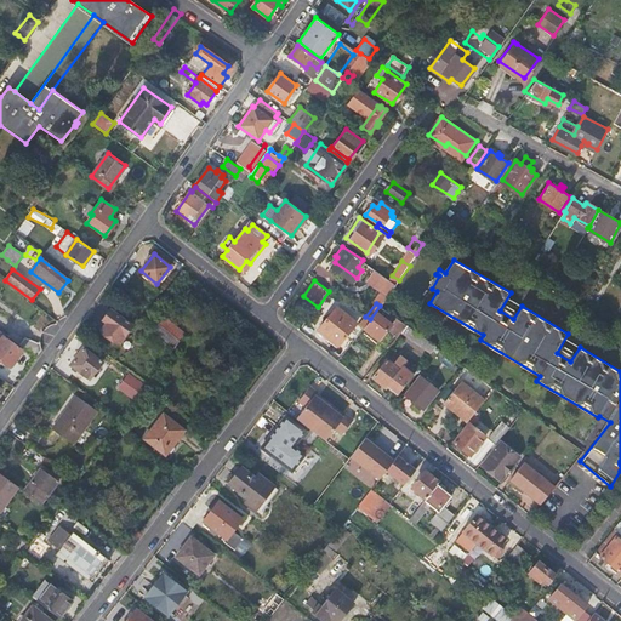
[(370,319),(364,328),(377,339),(386,329),(396,336),(399,331),(405,324),(380,306),(370,319)]
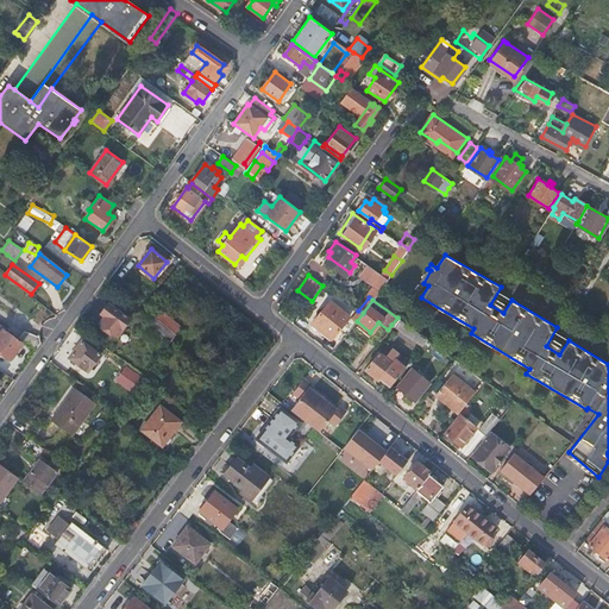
[(347,316),(328,302),(312,322),(332,338),(347,316)]
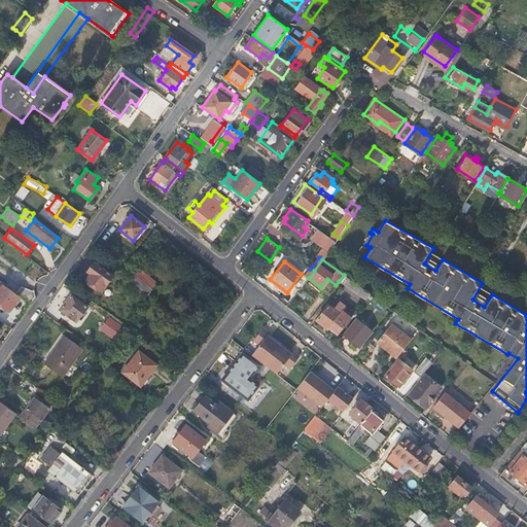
[(112,276),(96,264),(89,272),(91,274),(86,280),(101,291),(112,276)]
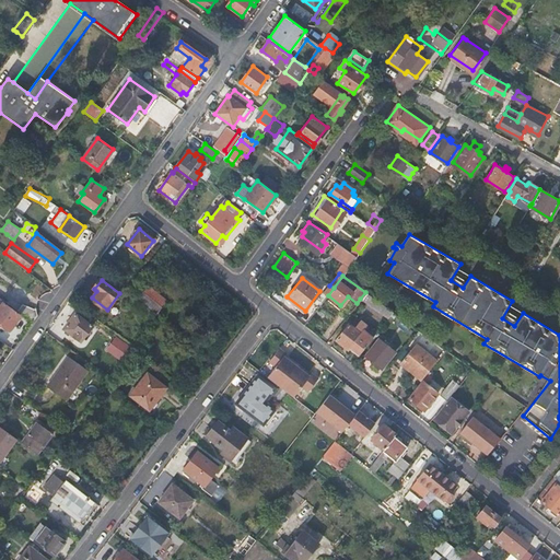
[(324,292),(328,295),(334,288),(329,286),(324,292)]
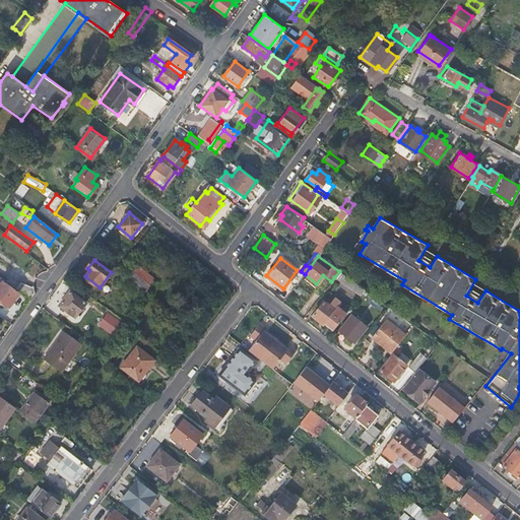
[(146,290),(150,284),(133,271),(128,277),(146,290)]
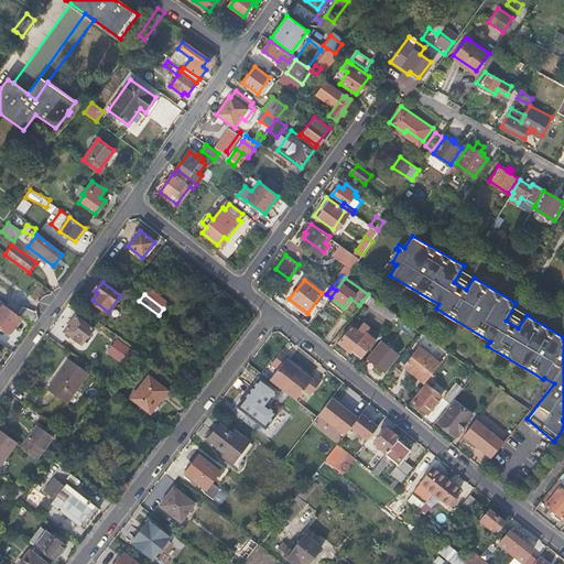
[(368,294),(362,301),(368,305),(383,316),(390,321),(396,313),(368,294)]
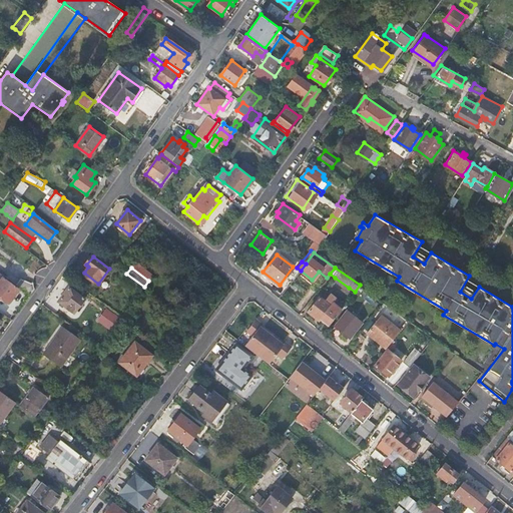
[(0,296),(8,303),(18,289),(3,278),(4,276),(0,273),(0,296)]
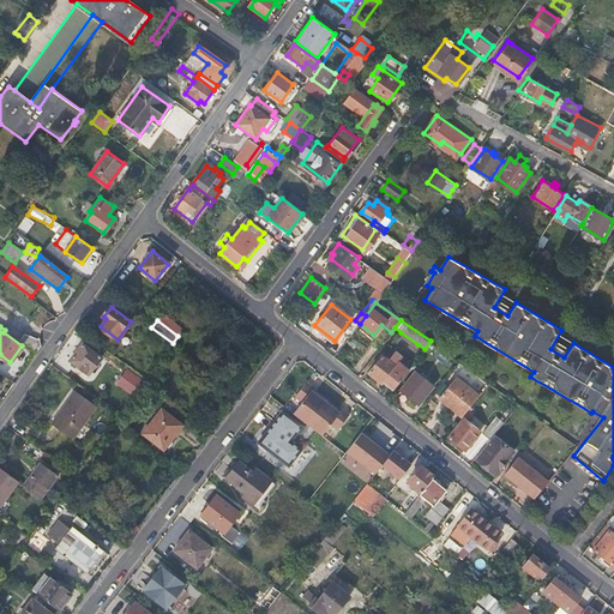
[(25,332),(19,341),(36,353),(41,347),(40,344),(38,339),(25,332)]
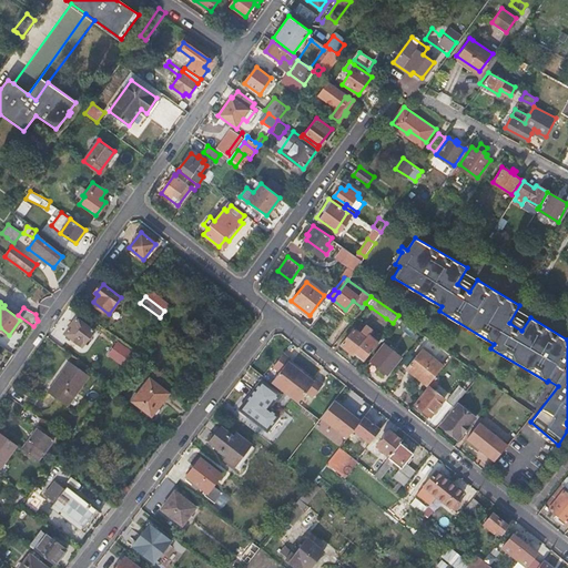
[(386,318),(371,307),(368,311),(384,322),(386,318)]
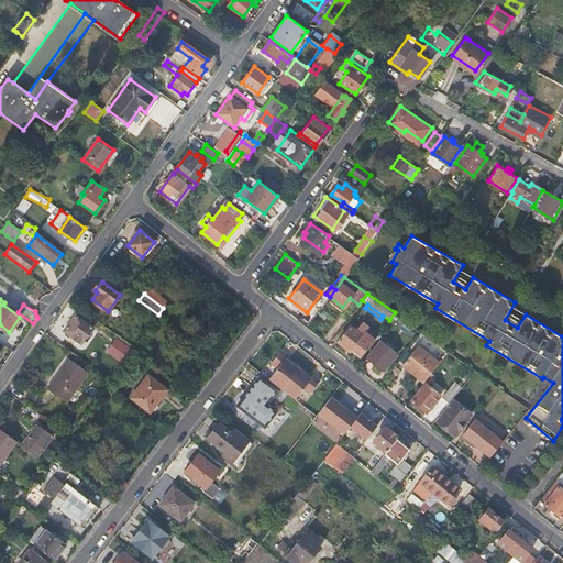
[(76,316),(64,330),(81,344),(94,329),(76,316)]
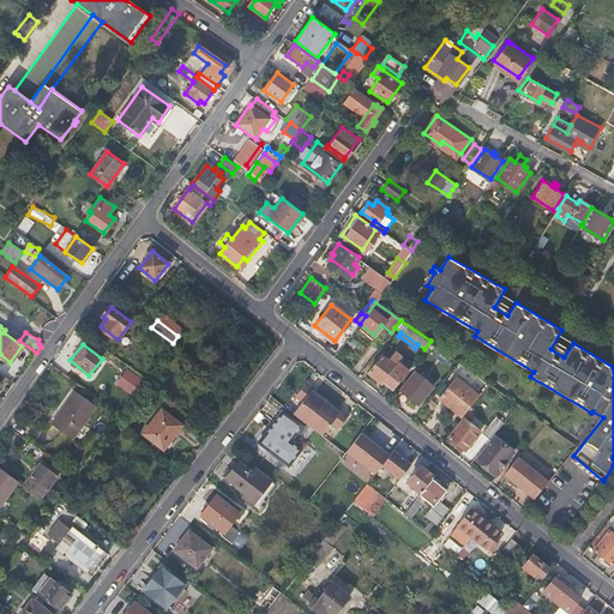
[(383,380),(393,389),(408,369),(397,361),(402,355),(393,349),(386,357),(381,354),(367,372),(380,381),(383,380)]
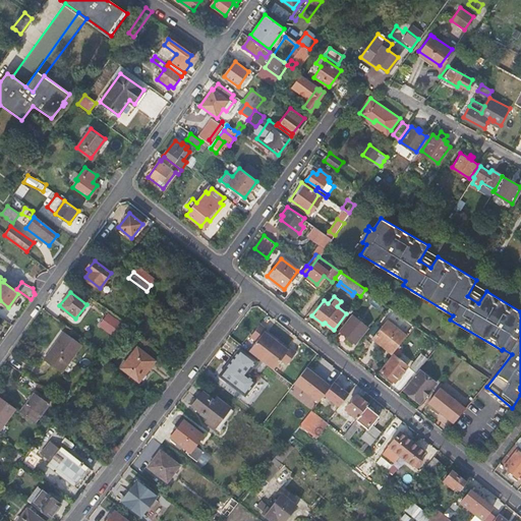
[(114,335),(121,326),(106,314),(99,324),(114,335)]
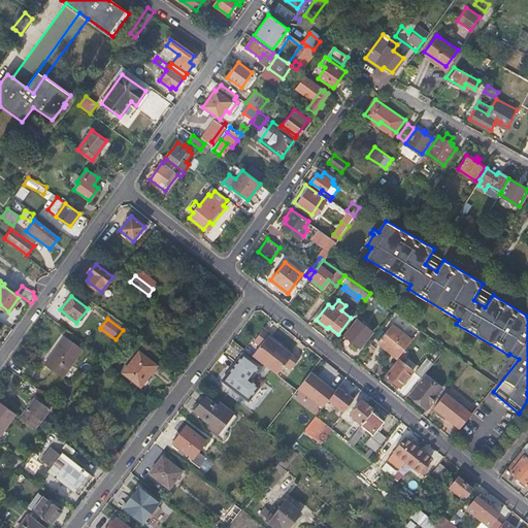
[(358,345),(371,330),(357,319),(342,336),(351,343),(353,341),(358,345)]
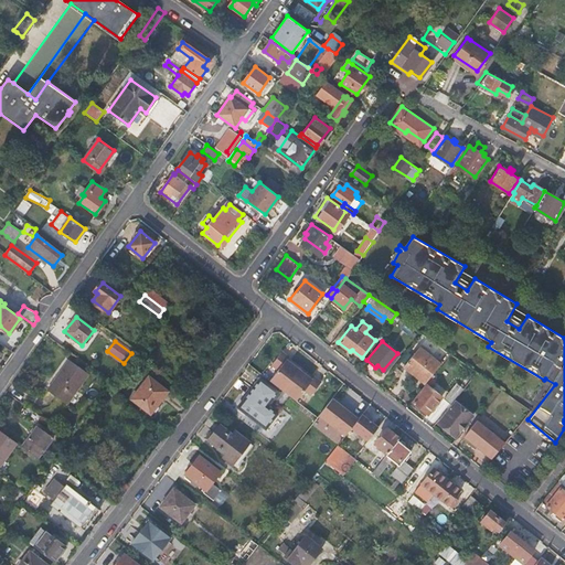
[(403,365),(424,383),(429,376),(440,363),(417,345),(403,365)]
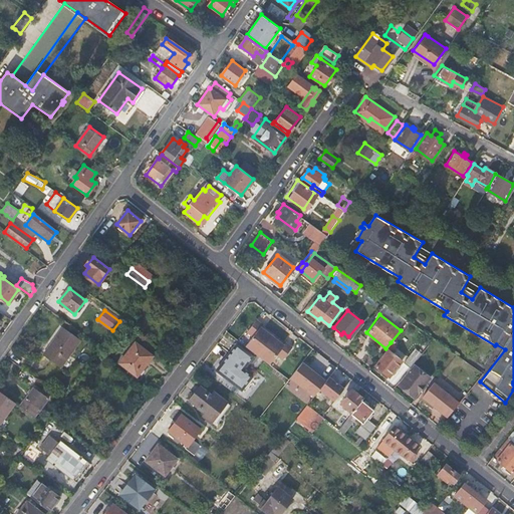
[(264,324),(257,319),(248,331),(254,335),(246,345),(270,364),(277,354),(283,359),(293,347),(286,342),(284,344),(262,327),(264,324)]
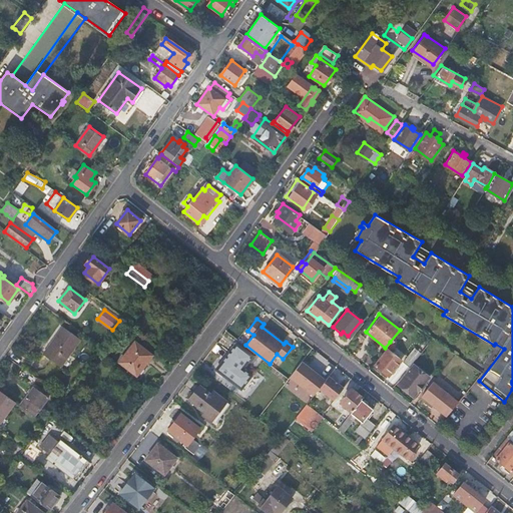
[(80,339),(64,327),(43,355),(60,367),(80,339)]
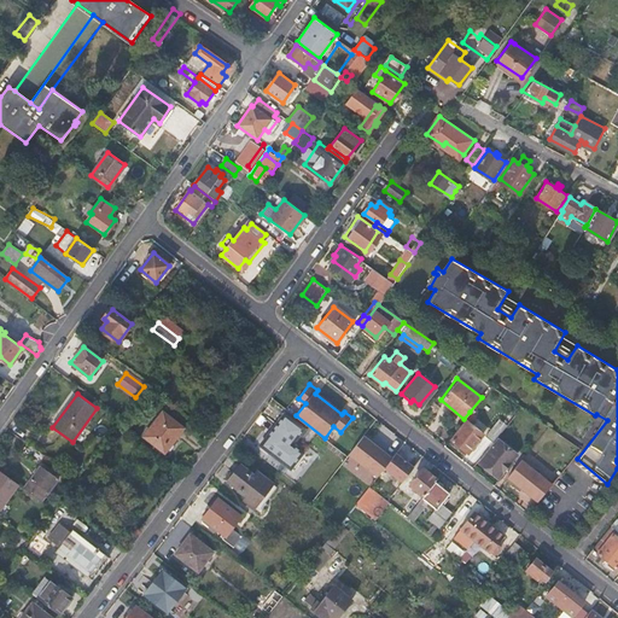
[(164,453),(184,429),(162,412),(144,437),(164,453)]
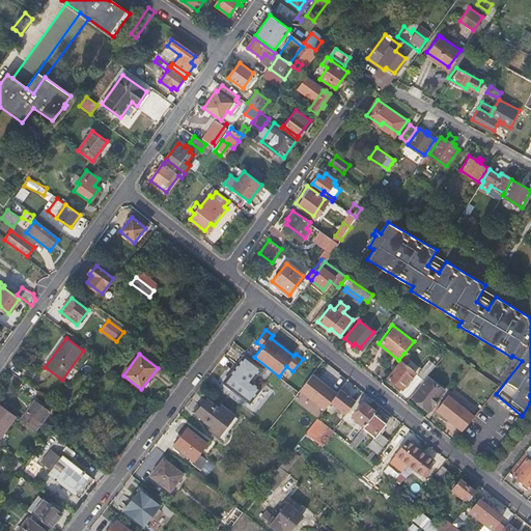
[(258,371),(260,368),(245,356),(228,376),(235,383),(231,388),(249,402),(260,389),(251,382),(258,371)]
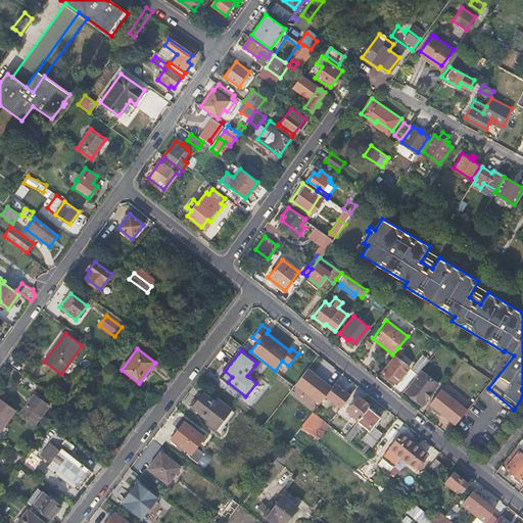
[(411,369),(417,374),(428,360),(422,354),(411,369)]
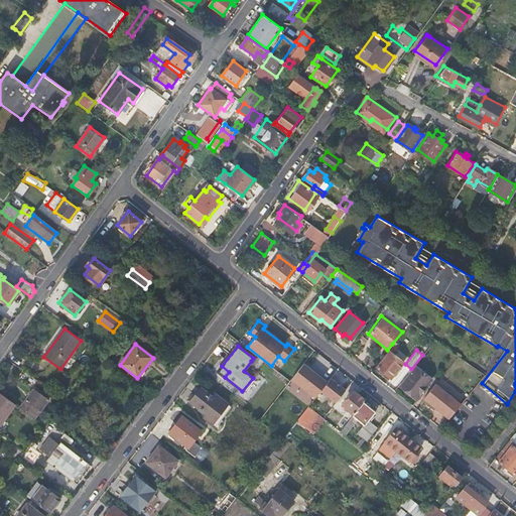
[(390,351),(389,351),(376,367),(390,377),(402,362),(390,351)]
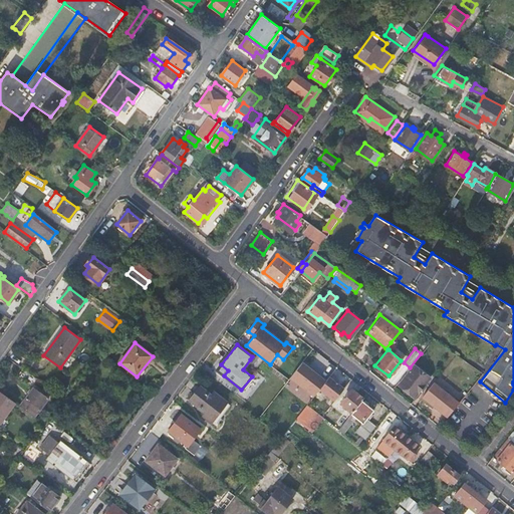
[(314,399),(320,392),(334,403),(345,389),(329,376),(326,379),(303,361),(290,378),(314,399)]
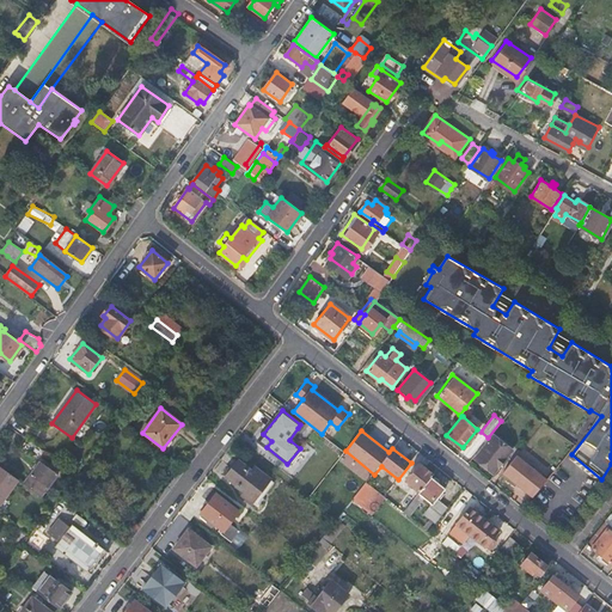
[(267,447),(271,441),(263,434),(258,440),(267,447)]
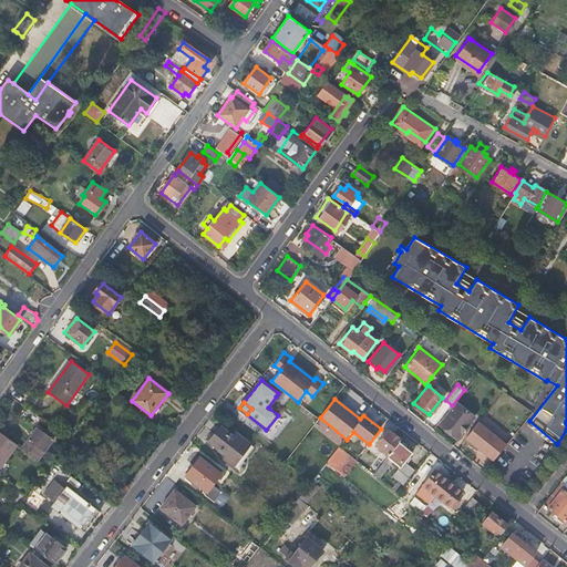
[(473,415),(457,403),(440,424),(455,436),(473,415)]
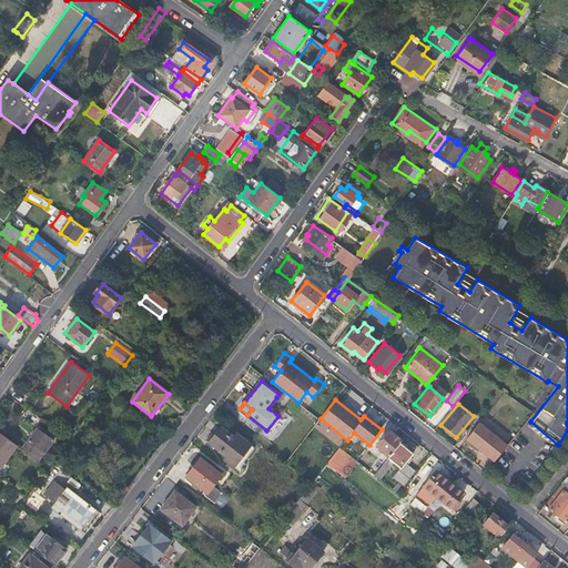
[(495,463),(509,446),(482,422),(467,438),(495,463)]
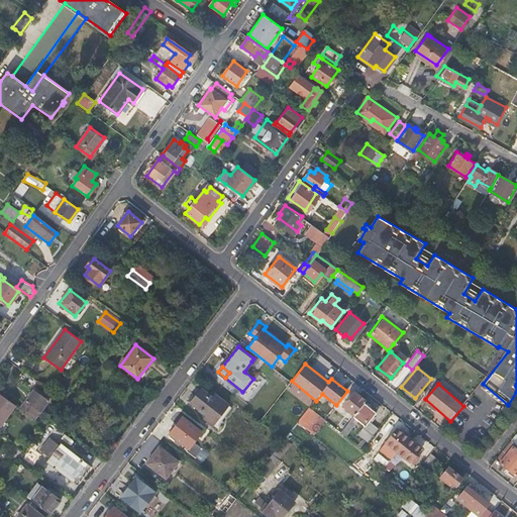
[(190,402),(206,415),(217,401),(213,397),(201,388),(190,402)]
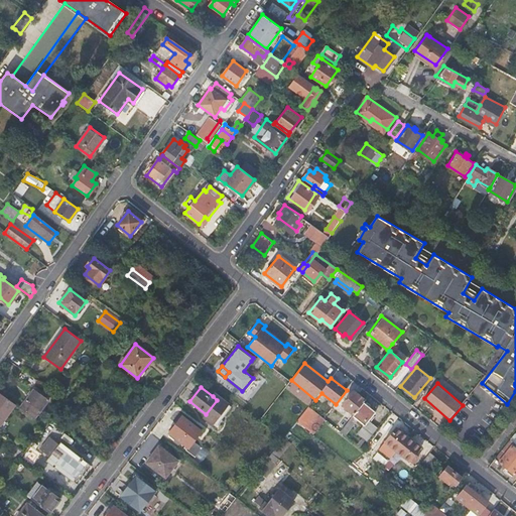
[(18,407),(33,418),(46,400),(32,389),(18,407)]
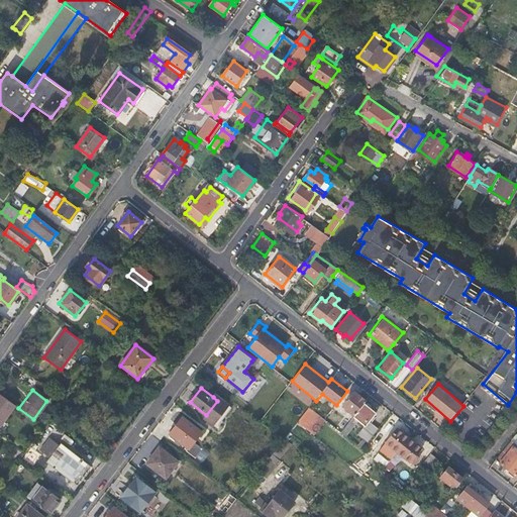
[(54,400),(57,396),(49,391),(47,394),(48,396),(54,400)]
